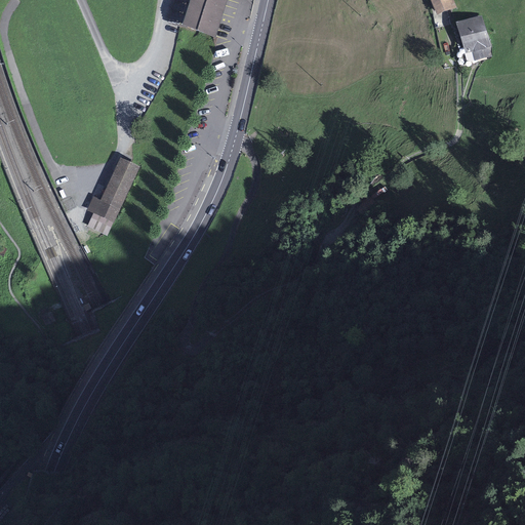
[(227,0),(177,0),(171,22),(217,35),(227,0)]
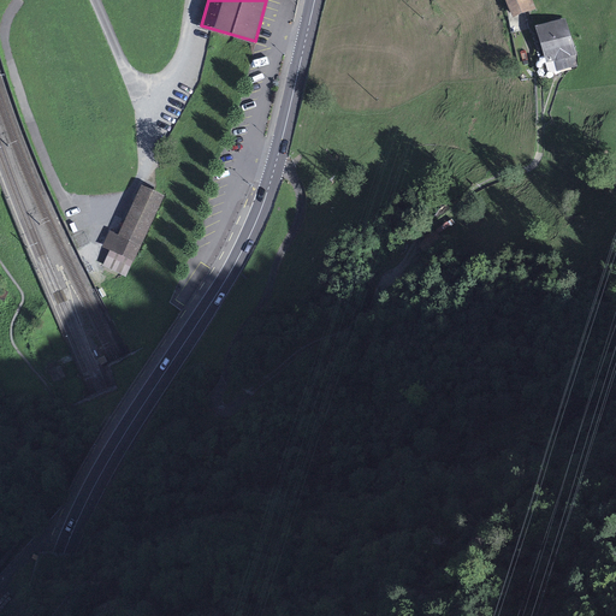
[(504,0),(513,18),(535,9),(532,0),(504,0)]
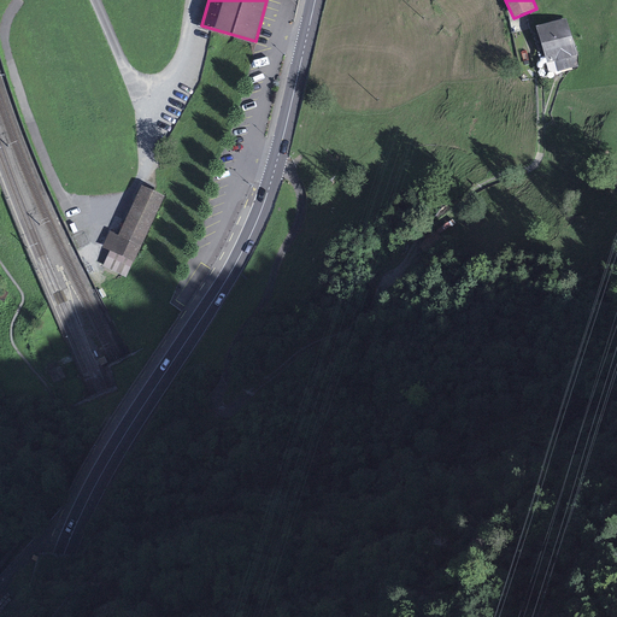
[(566,18),(536,28),(550,74),(577,66),(575,57),(577,56),(566,18)]
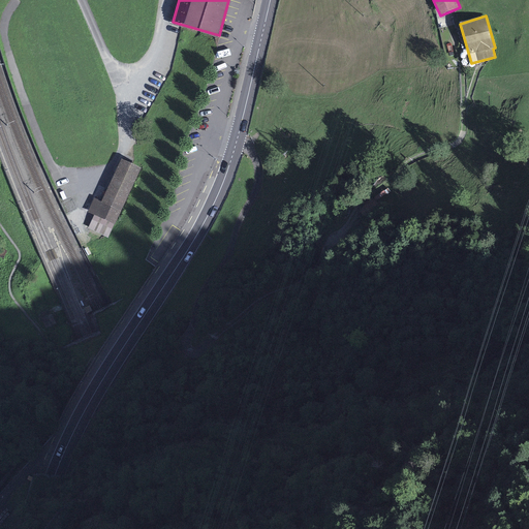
[(93,198),(87,214),(95,217),(88,231),(109,241),(141,170),(125,163),(120,161),(101,203),(93,198)]
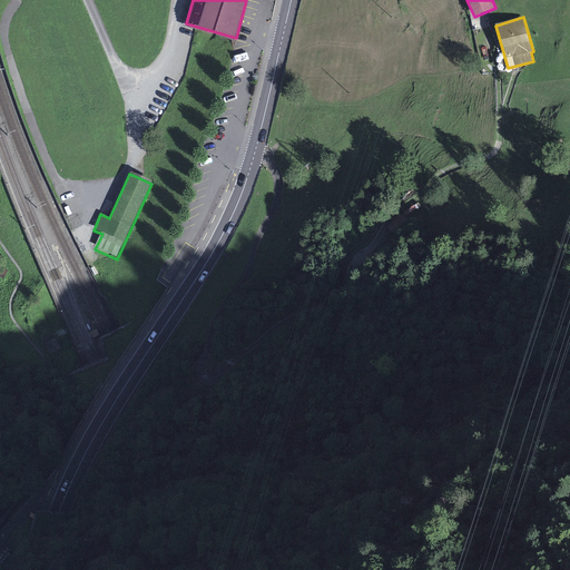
[(410,223),(402,214),(387,228),(396,237),(410,223)]
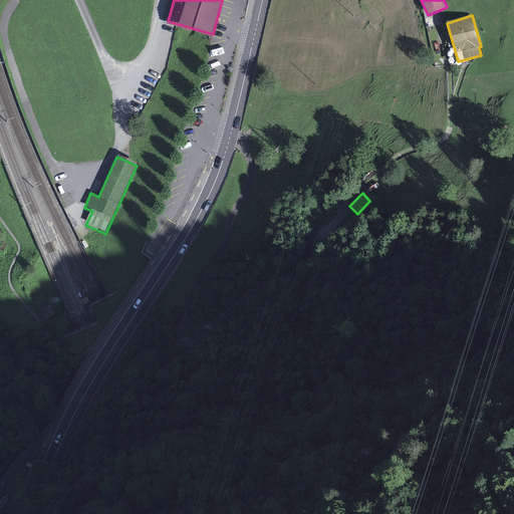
[(50,305),(41,309),(45,318),(53,314),(50,305)]
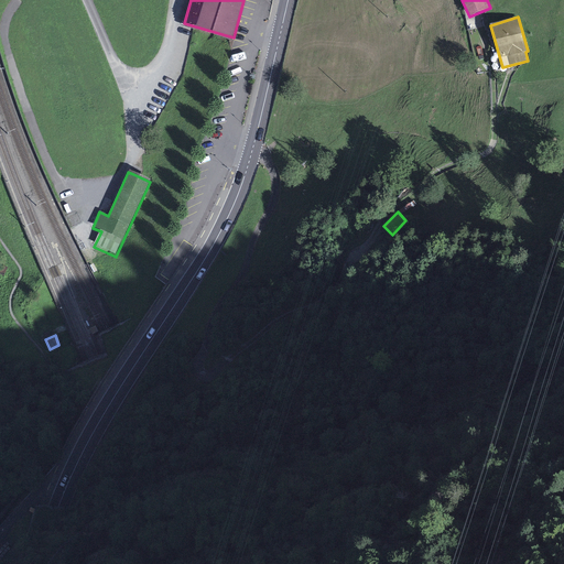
All buildings are outlined.
